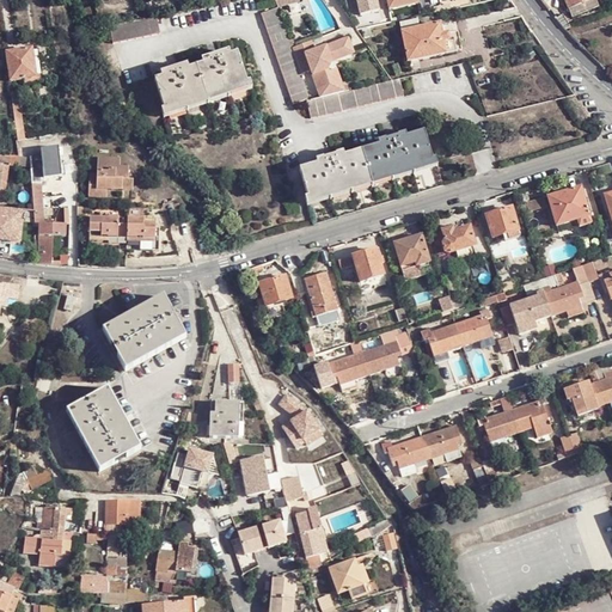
[(386,0),(390,11),(417,4),(416,0),(386,0)]
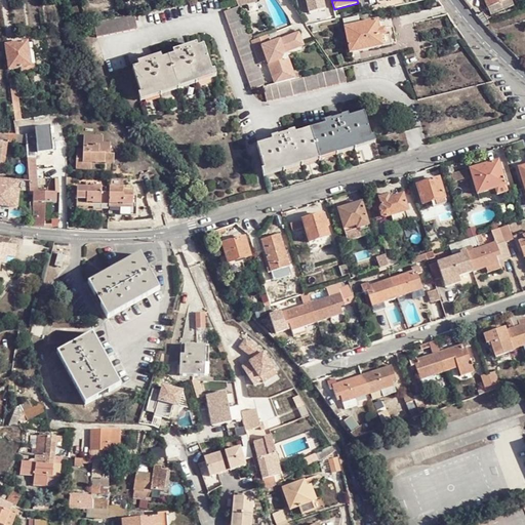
[(477,0),(462,0),(469,8),(478,2),(477,0)]
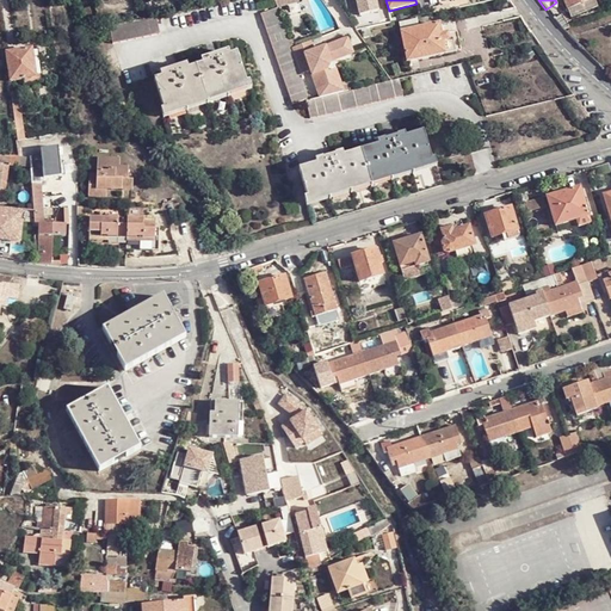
[(597,7),(593,0),(565,0),(571,16),(597,7)]
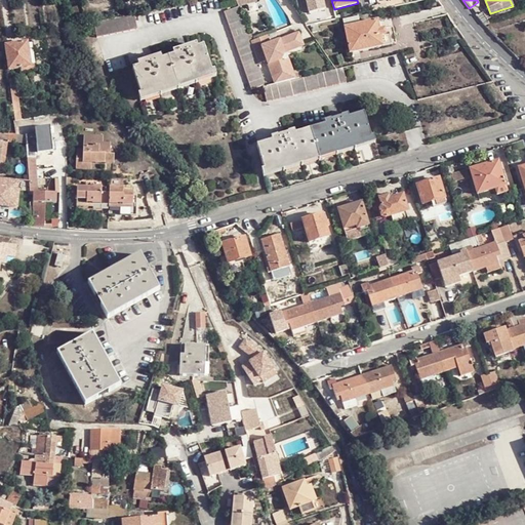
[(257,61),(238,7),(225,12),(251,86),(265,82),(257,61)]
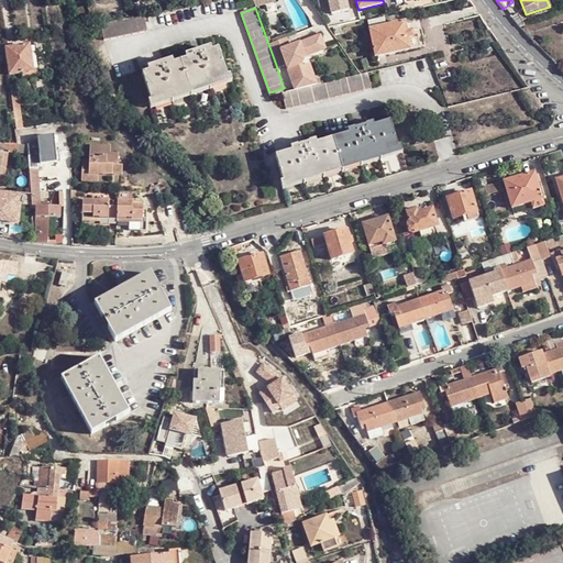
[(511,19),(519,29),(526,26),(518,13),(511,19)]
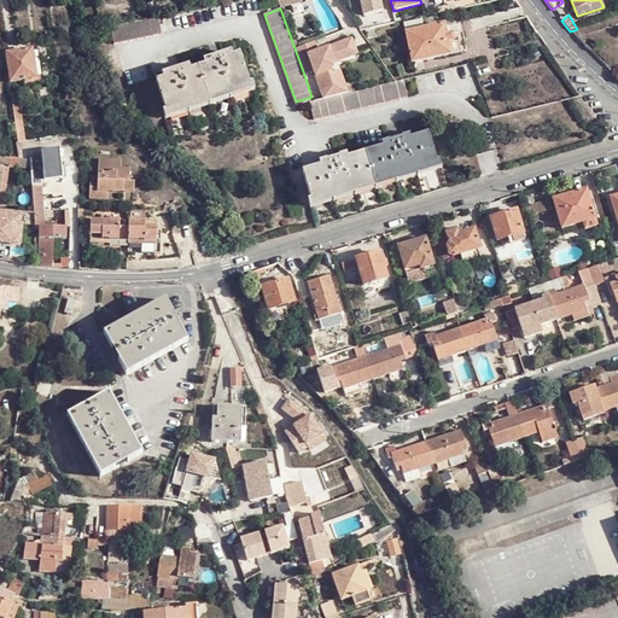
[(158,18),(143,22),(110,29),(114,47),(161,34),(158,18)]
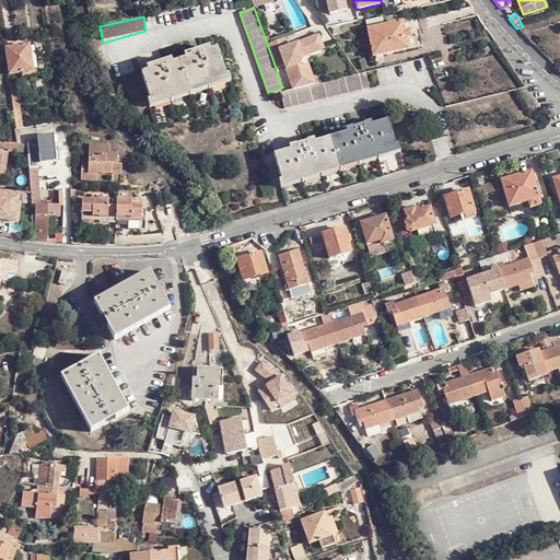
[(404,23),(368,31),(373,58),(424,47),(420,30),(406,33),(404,23)]
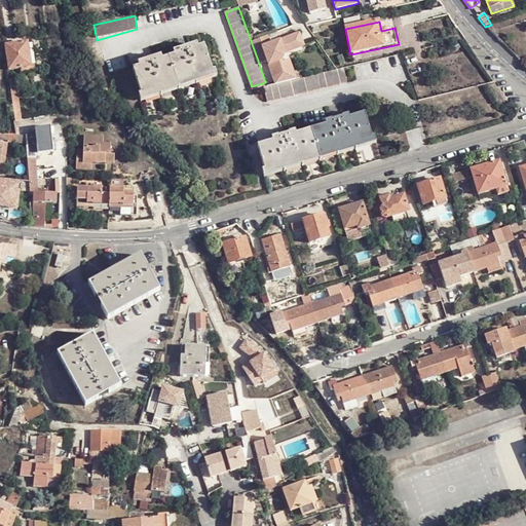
[(5,45),(9,72),(32,69),(29,43),(5,45)]
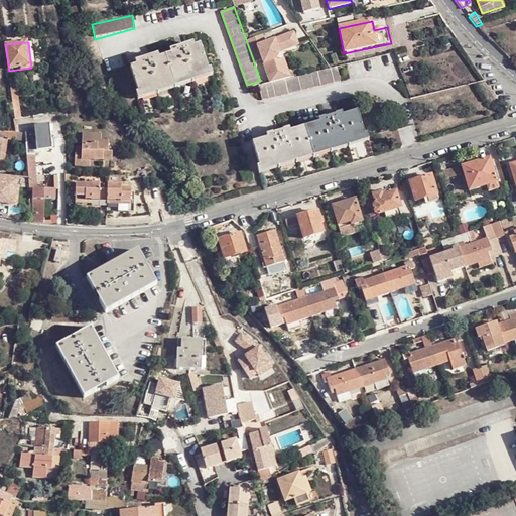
[(138,66),(133,67),(142,93),(209,71),(200,44),(195,45),(192,43),(171,49),(172,53),(161,57),(159,54),(137,61),(138,66)]
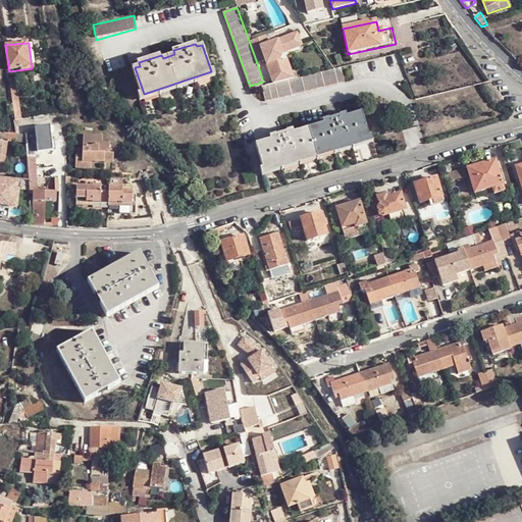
[(345,82),(341,67),(334,69),(319,73),(294,80),(289,82),(281,84),(266,88),(263,89),(266,103),(345,82)]
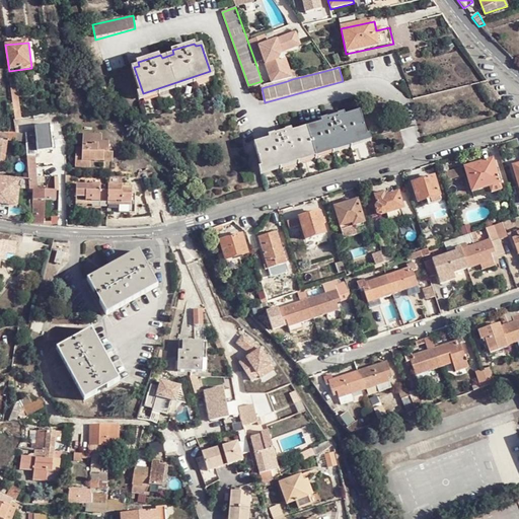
[(10,99),(13,116),(20,115),(18,98),(10,99)]
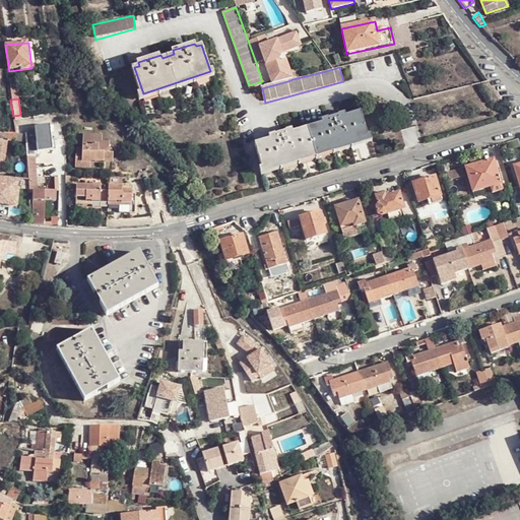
[(268,137),(254,141),(261,168),(366,139),(358,113),(342,117),(342,114),(319,120),(320,123),(291,131),(290,128),(267,134),(268,137)]
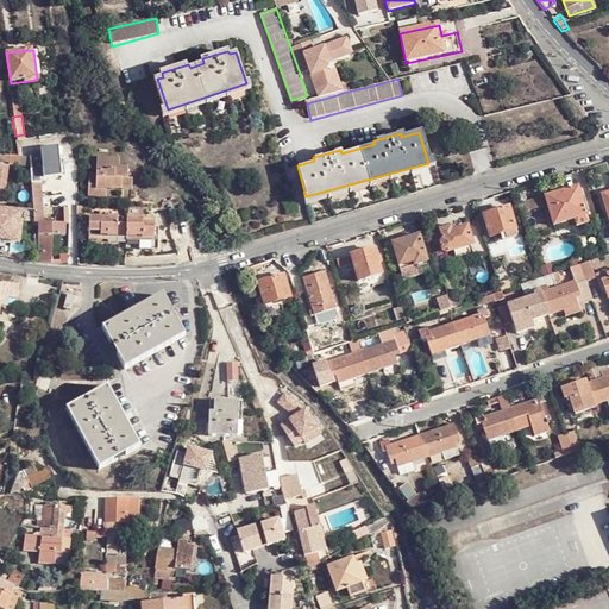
[(18,157),(10,156),(8,165),(19,167),(20,157),(18,157)]
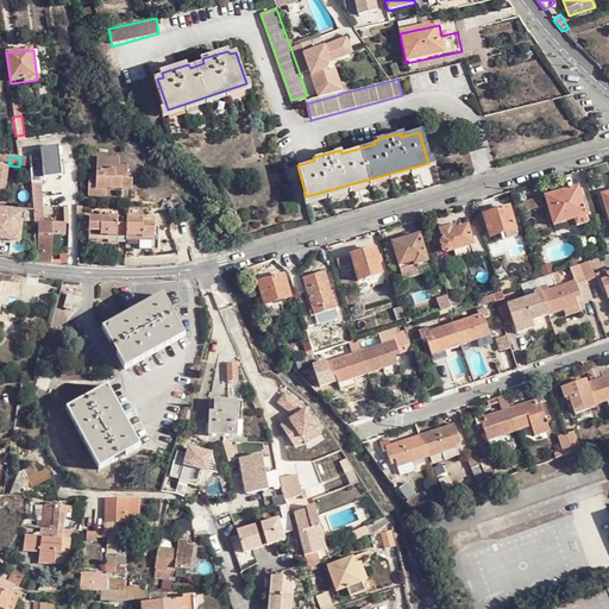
[(30,168),(29,158),(26,157),(20,157),(19,167),(30,168)]
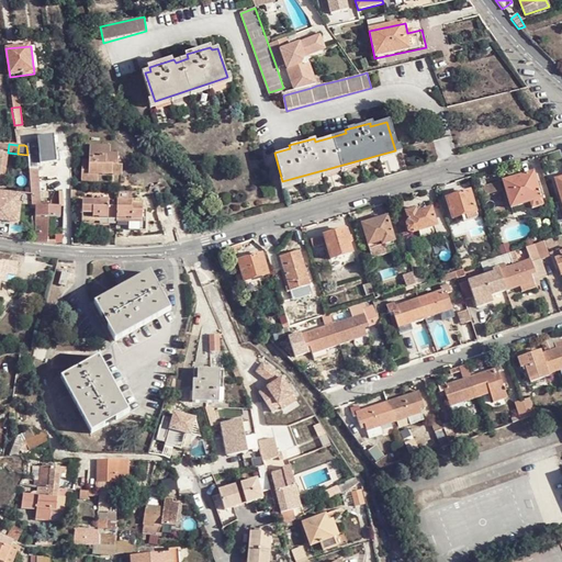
[(27,155),(29,173),(36,173),(33,146),(26,146),(27,155)]
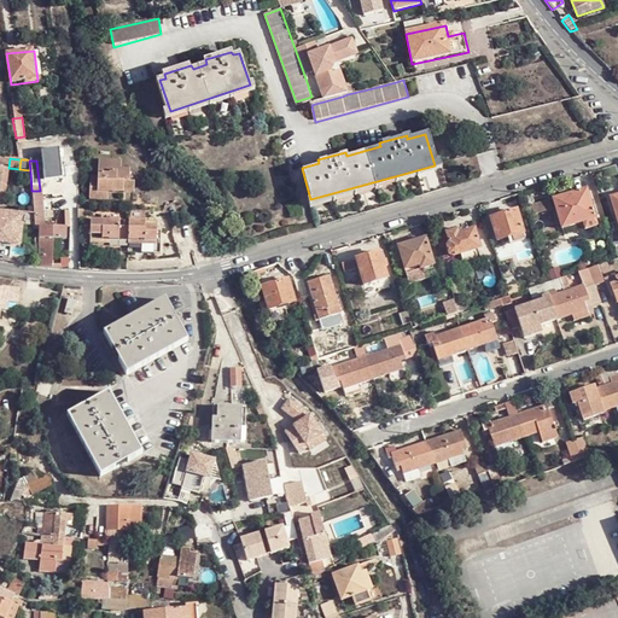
[(106,200),(106,192),(108,188),(112,188),(112,192),(123,193),(123,184),(128,184),(128,181),(129,170),(120,170),(120,162),(98,162),(95,176),(88,176),(88,199),(106,200)]
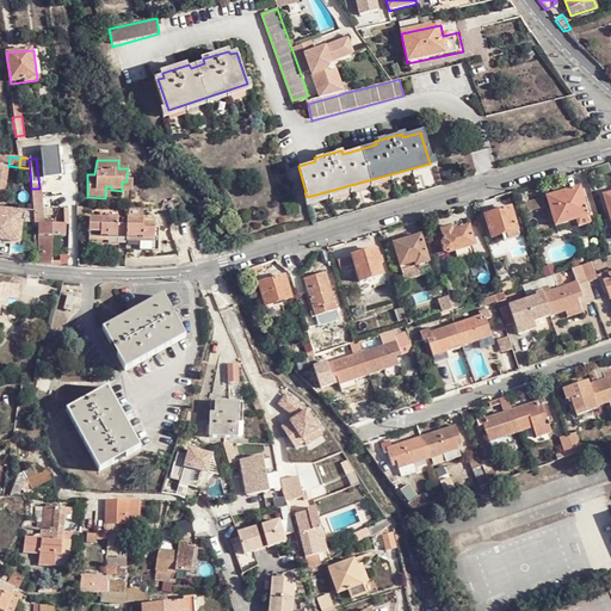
[(122,181),(122,191),(130,192),(133,180),(127,179),(127,181),(122,181)]
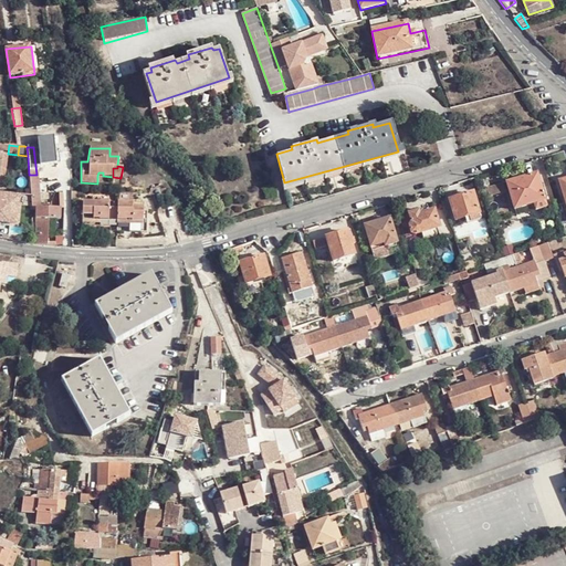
[(32,207),(35,207),(41,207),(38,175),(37,175),(29,175),(32,207)]
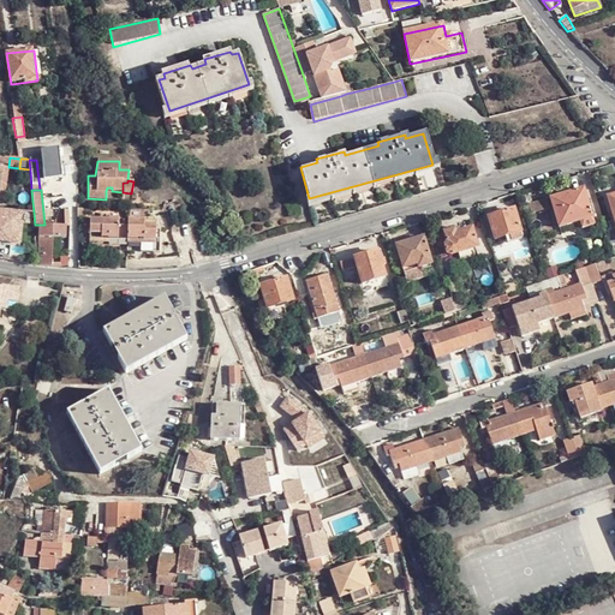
[(585,190),(551,201),(560,228),(581,222),(593,219),(585,190)]
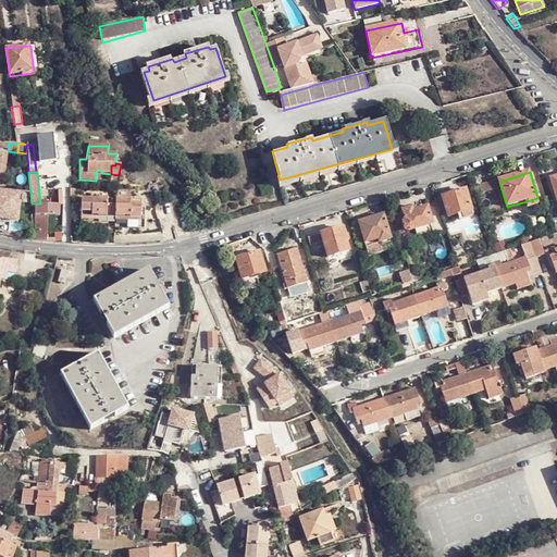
[(495,182),(479,186),(481,194),(497,188),(495,182)]
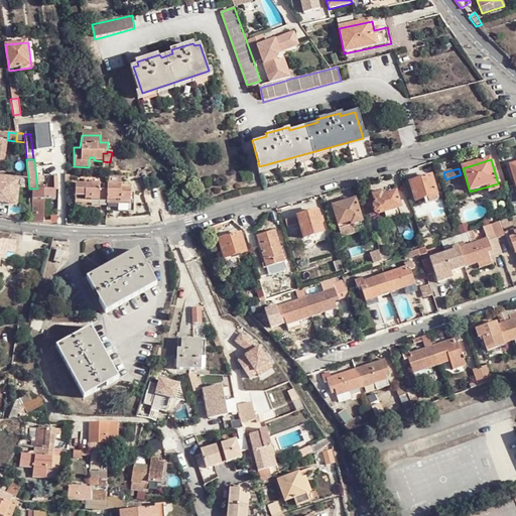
[(431,176),(410,182),(415,202),(424,199),(425,205),(438,201),(431,176)]
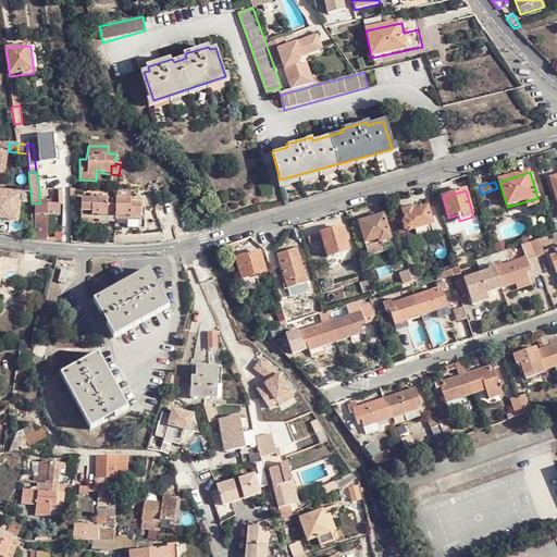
[(539,205),(537,198),(527,201),(529,208),(539,205)]
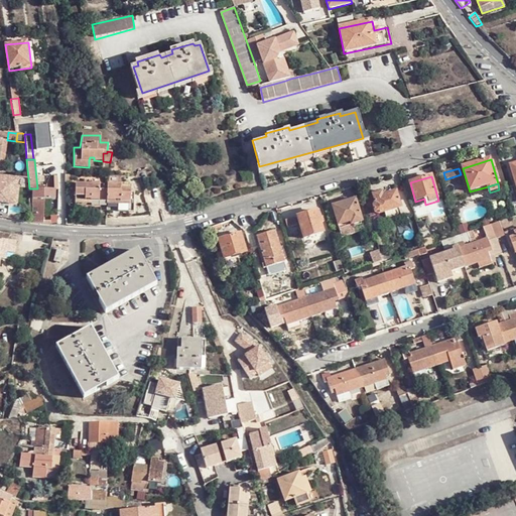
[(75,184),(74,202),(91,202),(114,204),(117,205),(119,205),(128,205),(129,195),(130,187),(75,184)]
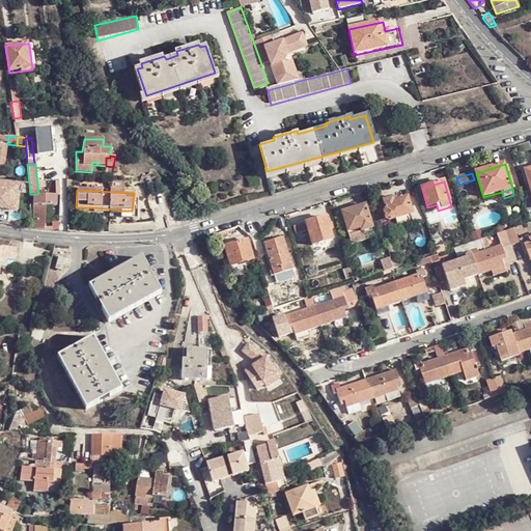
[(33,206),(46,206),(58,207),(58,195),(38,194),(33,194),(33,206)]
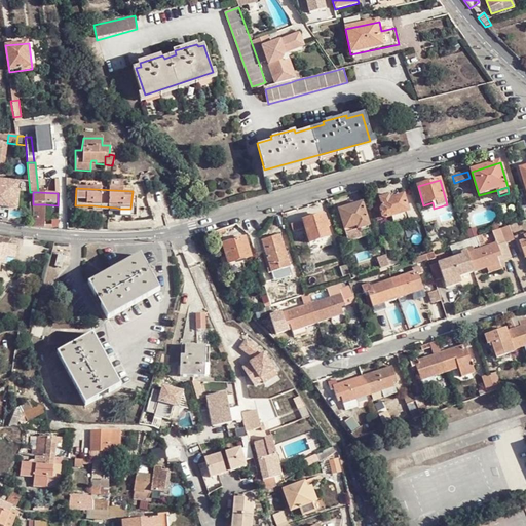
[(16,196),(5,194),(3,211),(13,213),(16,196)]
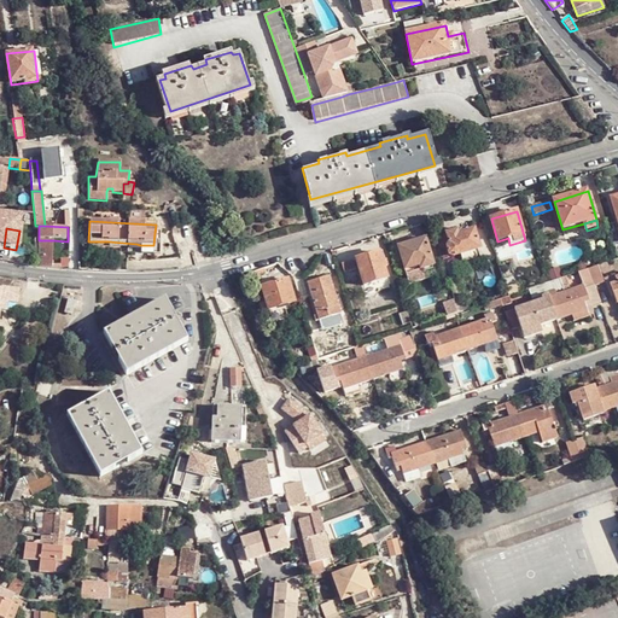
[(459,231),(437,237),(444,260),(481,249),(476,231),(460,234),(459,231)]
